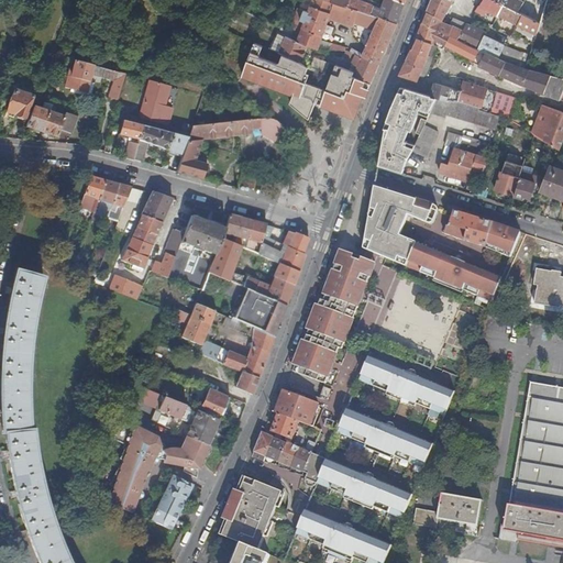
[(364,55),(382,62),(399,22),(382,15),(382,17),(332,0),(313,0),(310,11),(299,8),(293,24),(297,26),(294,32),(296,33),(294,39),(302,42),(319,47),(343,50),(343,44),(339,44),(339,43),(335,43),(335,44),(321,43),(331,15),(332,11),(333,10),(345,14),(344,15),(343,20),(355,24),(356,21),(377,29),(365,53),(364,55)]
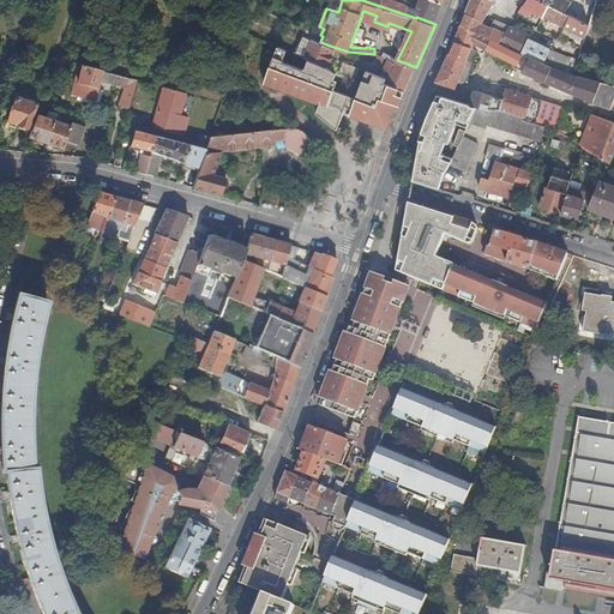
[(416,17),(435,24),(444,1),(443,0),(441,0),(421,0),(420,7),(399,0),(362,0),(416,18),(416,17)]
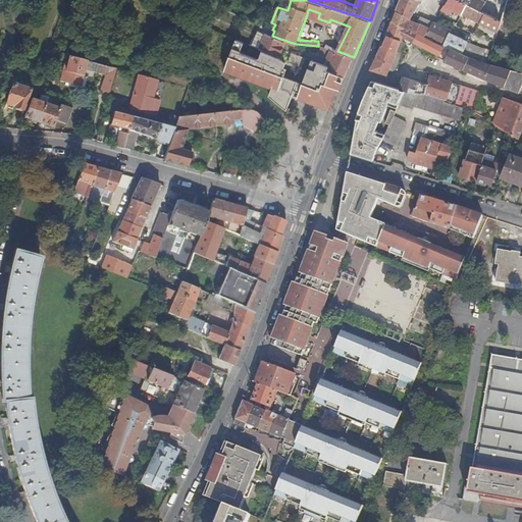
[(401,0),(398,9),(414,16),(420,0),(401,0)]
